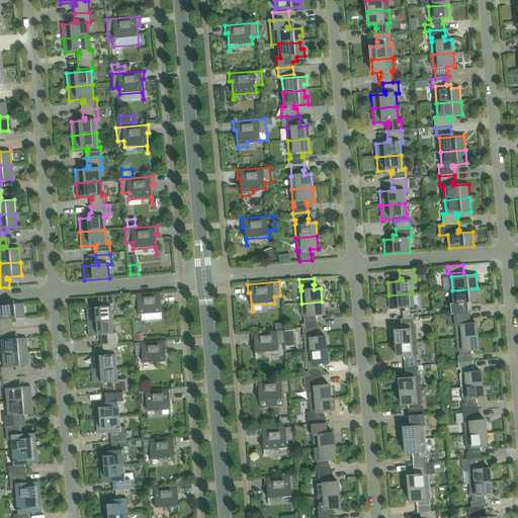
[(479,301),(478,288),(452,290),(453,304),(450,305),(451,315),(466,314),(466,306),(463,306),(463,304),(479,301)]
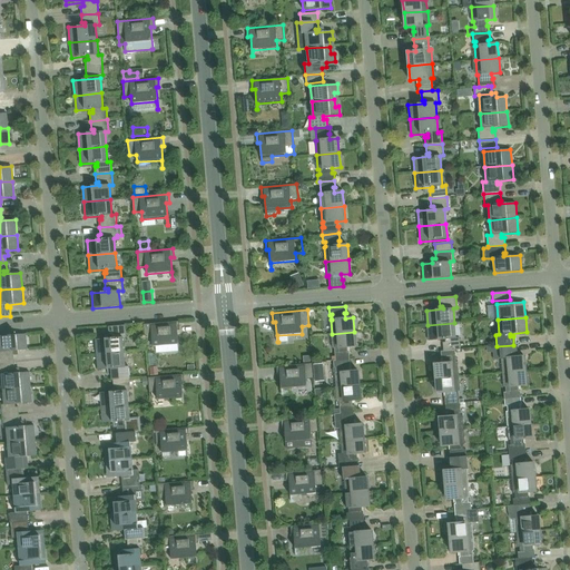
[(179,322),(144,324),(145,340),(151,340),(153,346),(177,344),(178,353),(179,352),(177,331),(179,331),(179,322)]
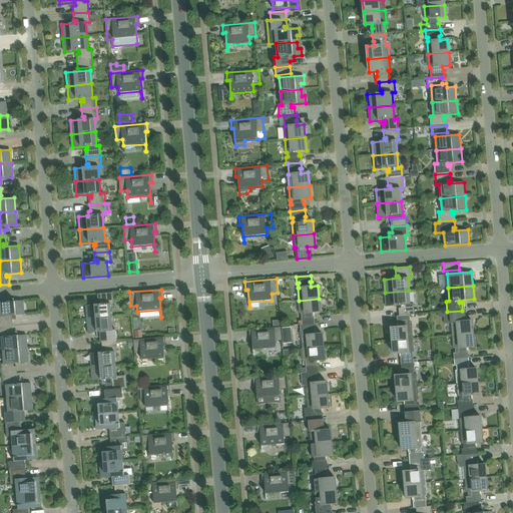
[(410,305),(409,291),(385,293),(386,307),(401,306),(401,308),(399,309),(399,316),(410,315),(415,315),(414,304),(410,305)]
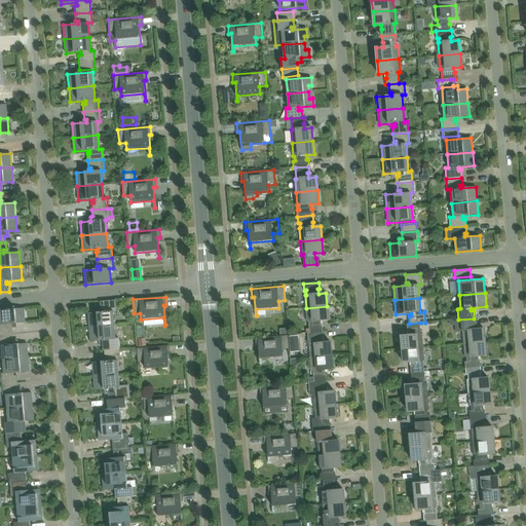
[(88,313),(89,327),(114,325),(113,311),(116,311),(115,300),(100,301),(101,309),(103,309),(104,311),(88,313)]
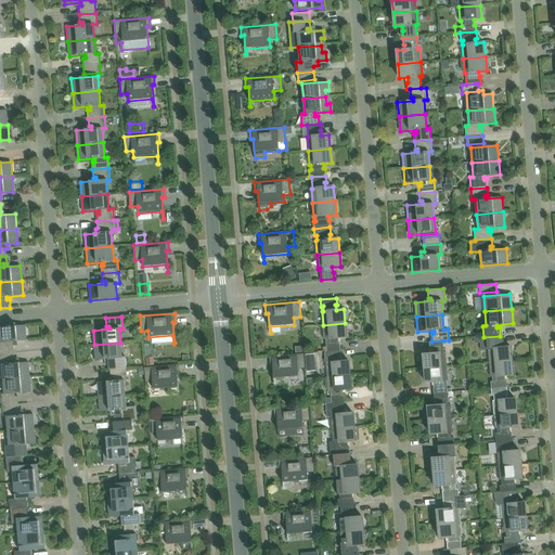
[(347,337),(345,323),(323,325),(324,339),(325,339),(326,347),(326,351),(340,350),(340,343),(338,343),(338,338),(347,337)]
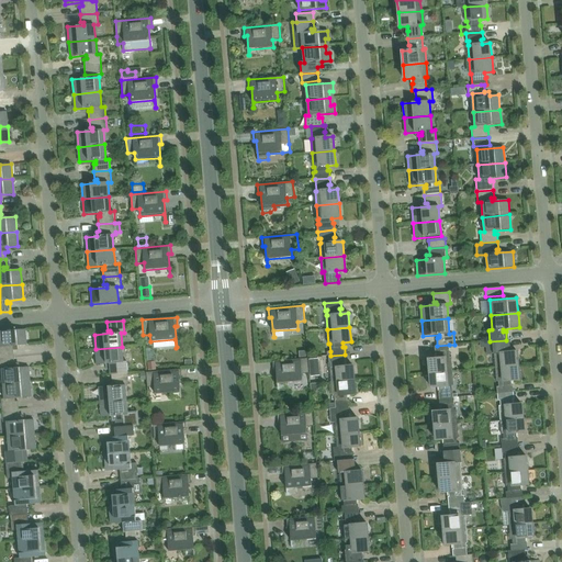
[(0,358),(14,357),(13,349),(11,349),(10,346),(26,345),(25,329),(0,332),(0,358)]
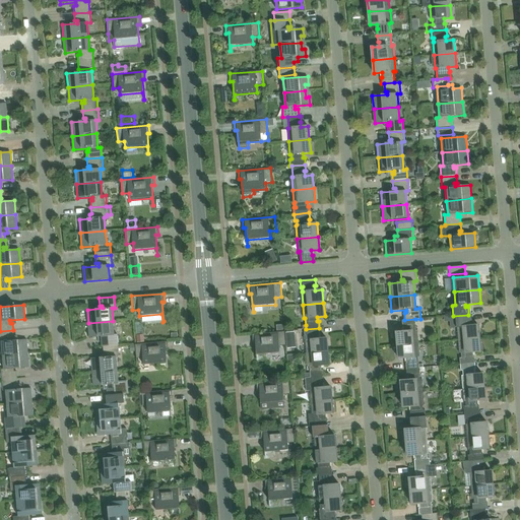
[(453,316),(446,316),(446,322),(450,322),(451,328),(457,328),(458,340),(479,338),(478,325),(472,326),(471,314),(468,315),(453,316)]
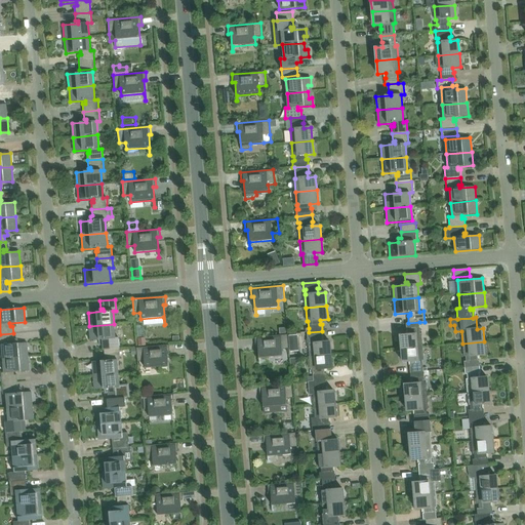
[(400,335),(402,349),(422,347),(421,333),(420,333),(419,322),(408,323),(406,324),(406,330),(408,330),(408,334),(400,335)]
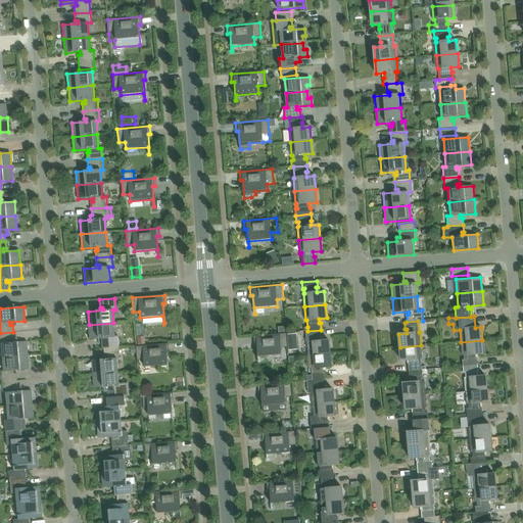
[(101,342),(103,342),(103,348),(119,347),(119,336),(114,337),(113,323),(89,325),(90,339),(100,338),(101,342)]
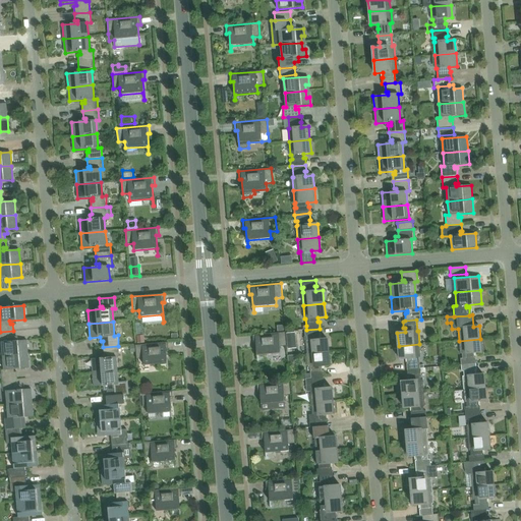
[(320,329),(306,330),(304,330),(305,336),(307,336),(307,341),(306,341),(307,354),(329,352),(328,339),(320,340),(320,335),(321,335),(320,329)]
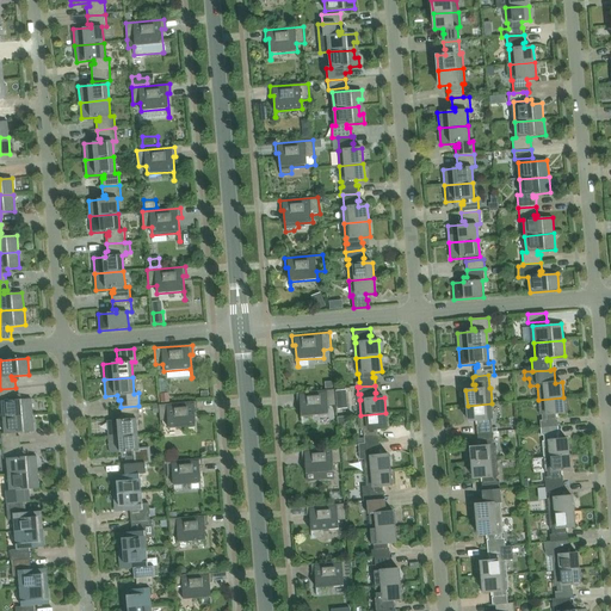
[(16,396),(16,388),(0,389),(0,401),(2,402),(4,418),(32,415),(31,399),(13,400),(13,396),(16,396)]
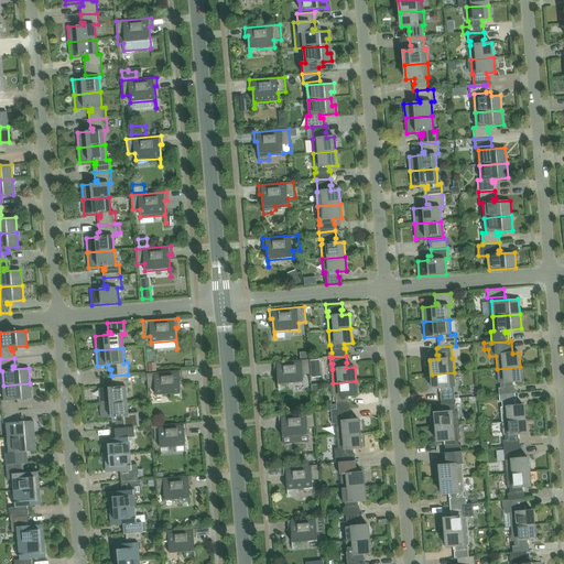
[(273,362),(274,371),(277,371),(279,391),(280,391),(279,384),(304,382),(303,376),(311,375),(308,359),(273,362)]
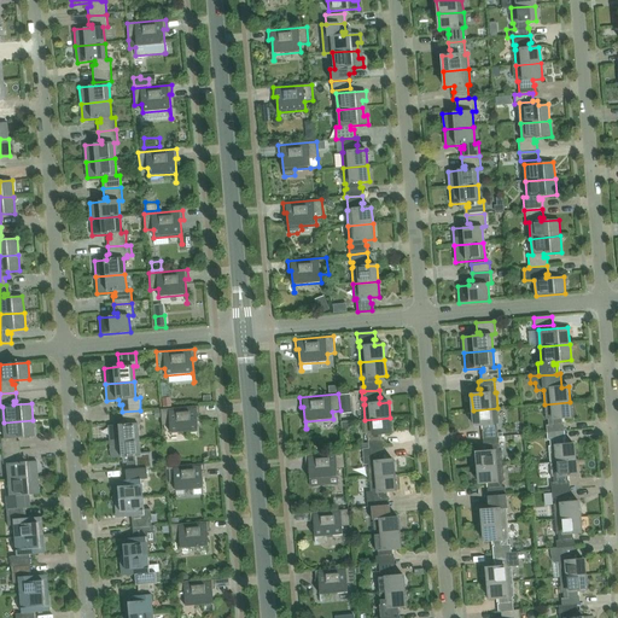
[(350,395),(340,396),(340,404),(351,403),(350,395)]
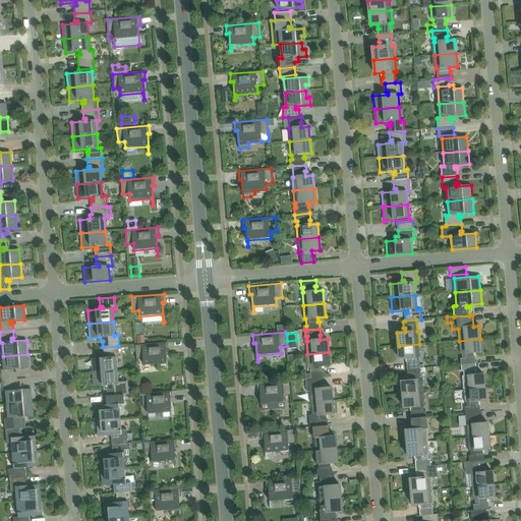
[(474,357),(474,352),(481,352),(480,339),(459,341),(461,354),(462,353),(462,358),(460,358),(461,365),(476,363),(475,357),(474,357)]
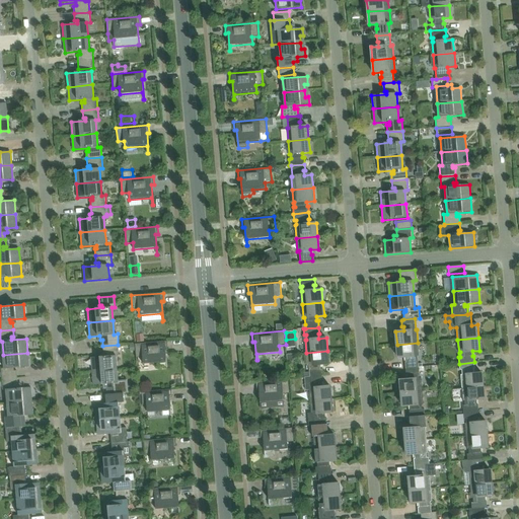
[(168,349),(167,341),(135,344),(135,345),(136,351),(136,358),(143,357),(143,364),(166,362),(166,369),(167,369),(165,350),(168,349)]
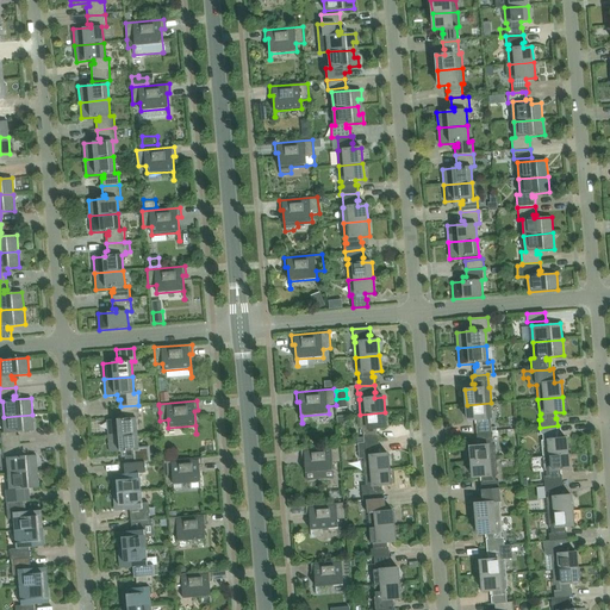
[(492,418),(491,403),(467,405),(468,421),(477,419),(478,425),(475,425),(477,433),(492,431),(491,418),(492,418)]
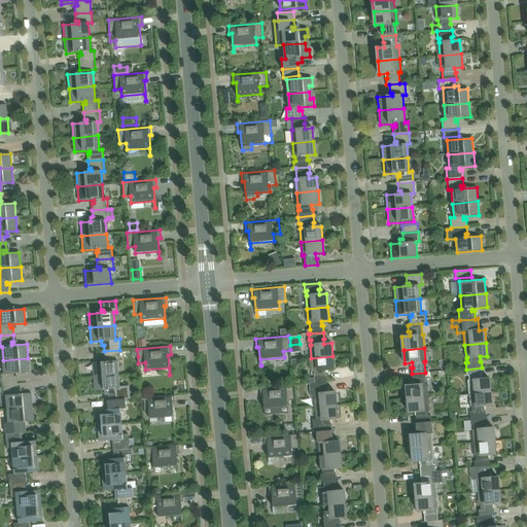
[(93,363),(94,377),(118,375),(117,361),(120,361),(119,350),(104,351),(105,357),(103,358),(103,362),(93,363)]
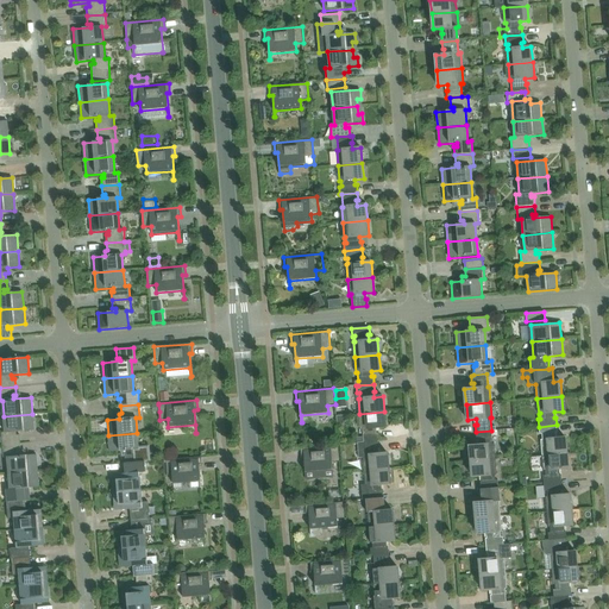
[(385,427),(384,412),(359,414),(360,429),(363,429),(363,441),(378,440),(378,433),(377,433),(376,428),(385,427)]
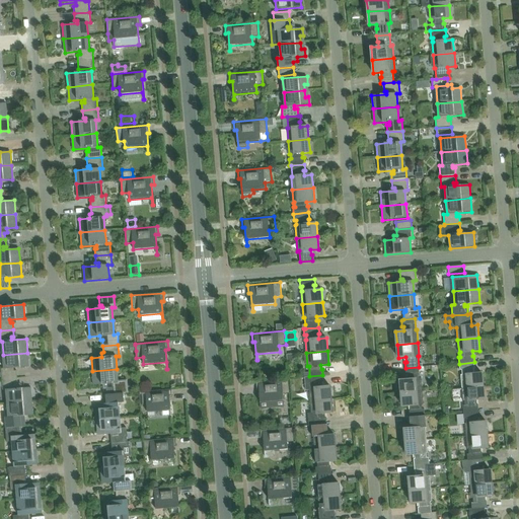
[(0,379),(2,379),(17,378),(16,370),(14,371),(14,368),(29,366),(27,353),(3,355),(4,368),(1,369),(1,373),(0,373),(0,379)]
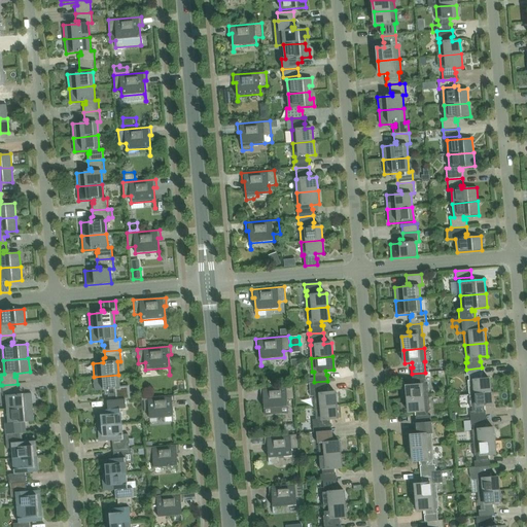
[(467,381),(469,394),(490,392),(489,379),(482,379),(481,375),(482,375),(482,367),(466,370),(467,376),(469,376),(469,380),(467,381)]
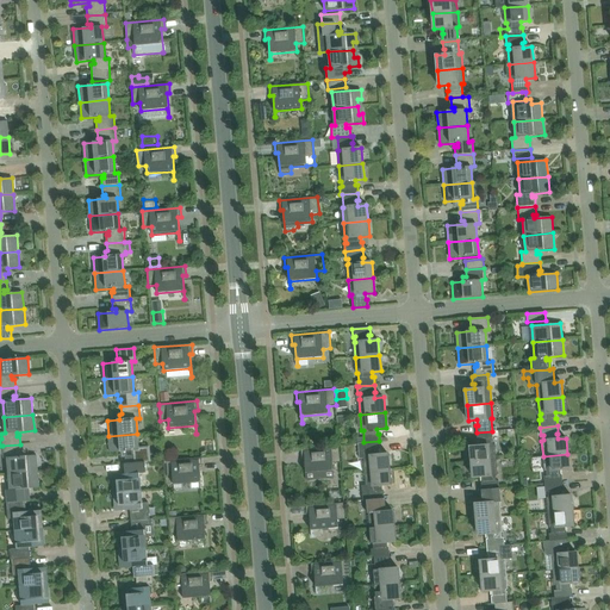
[(471,447),(472,462),(496,460),(495,444),(493,444),(492,431),(477,433),(478,441),(479,441),(479,446),(471,447)]
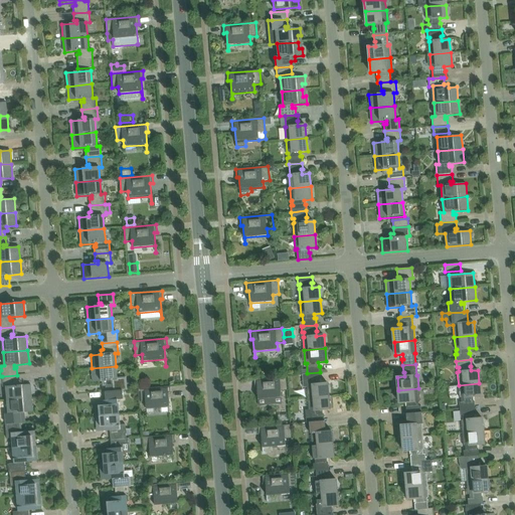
[(103,381),(104,385),(106,385),(107,391),(122,390),(127,389),(126,378),(117,378),(116,366),(92,368),(93,382),(103,381)]
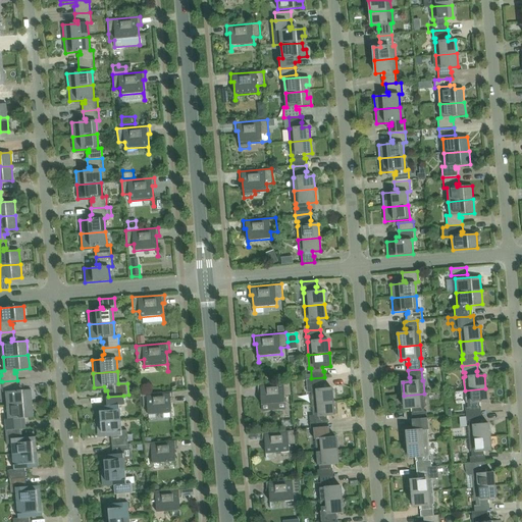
[(308,393),(311,392),(312,404),(333,402),(332,388),(324,389),(324,384),(325,384),(324,377),(311,378),(310,379),(307,379),(308,393)]
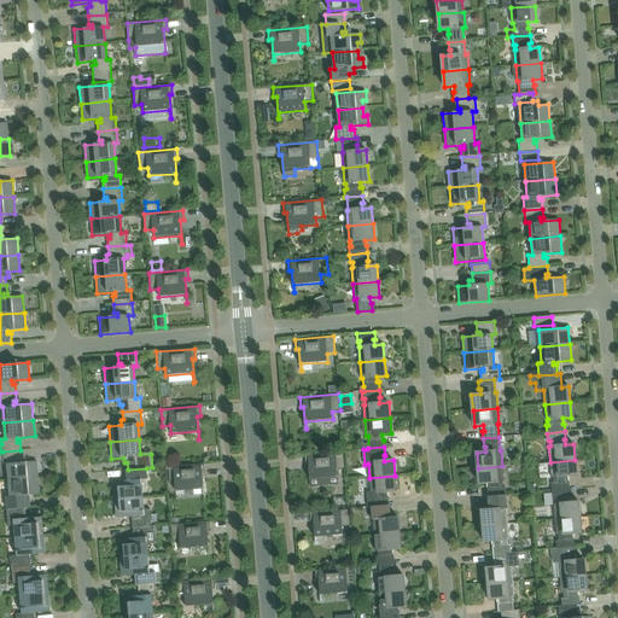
[(22,458),(21,450),(3,452),(4,465),(7,464),(9,481),(38,478),(36,461),(24,462),(24,458),(22,458)]
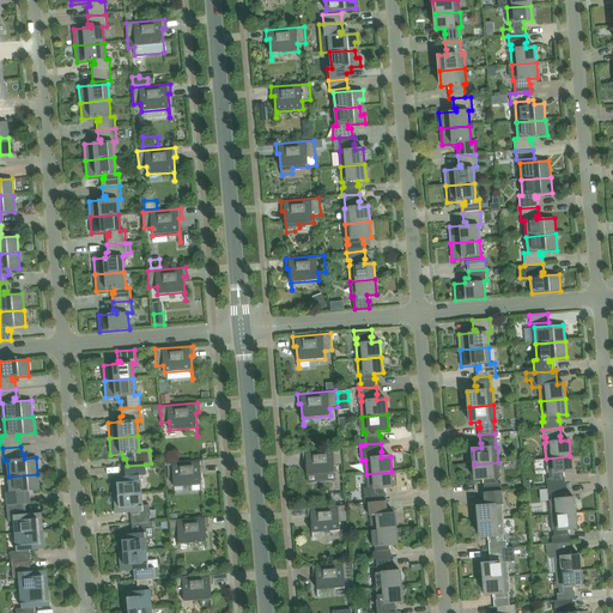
[(341,448),(302,451),(303,461),(307,461),(308,483),(309,483),(309,475),(335,473),(334,466),(343,465),(341,448)]
